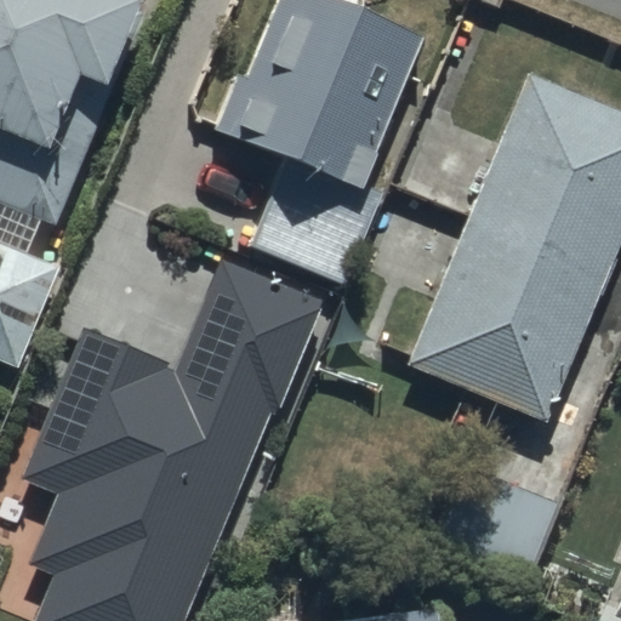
[(147,0),(0,0),(0,363),(16,370),(60,266),(29,254),(41,224),(52,229),(147,0)]
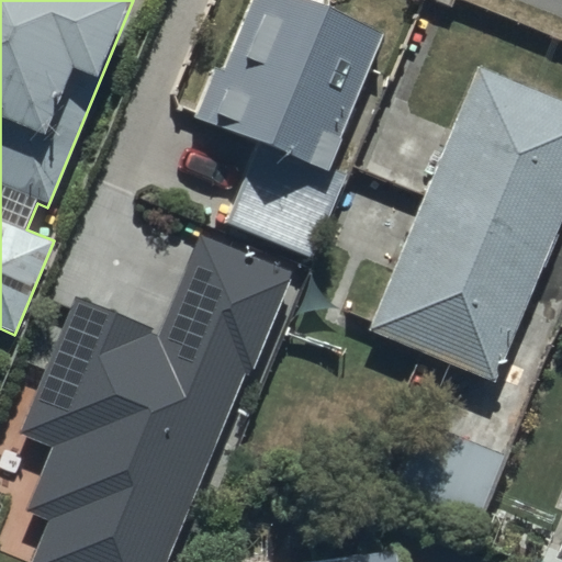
[(382,35),(299,0),(250,0),(221,70),(213,67),(190,121),(255,148),(224,222),(311,259),(348,173),(326,165),(382,35)]
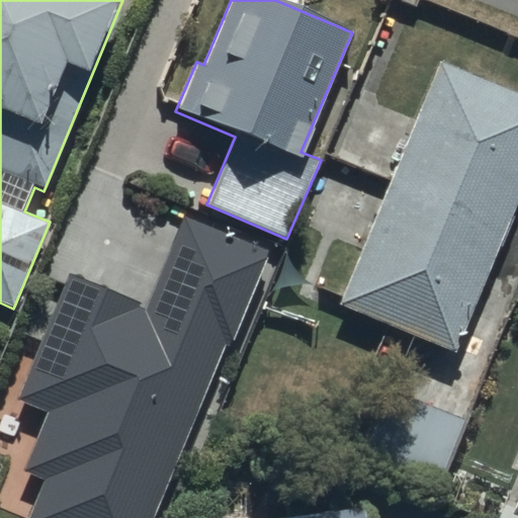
[(456,352),(517,204),(517,91),(440,60),(414,121),(353,96),(330,152),(396,179),(343,306),(456,352)]
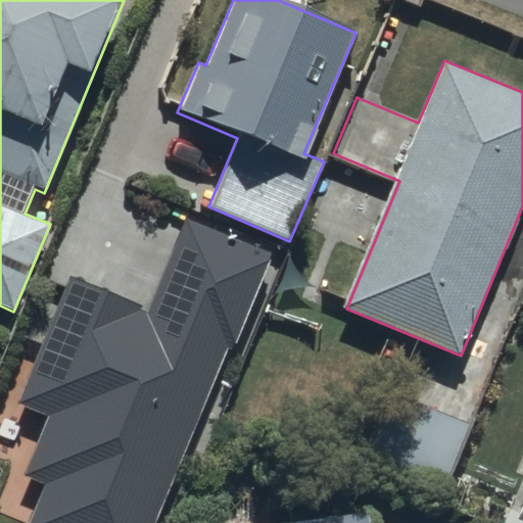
[(271,253),(187,220),(150,310),(67,276),(15,403),(46,416),(21,475),(44,484),(28,522),(153,522),(226,346),(232,349),(271,253)]
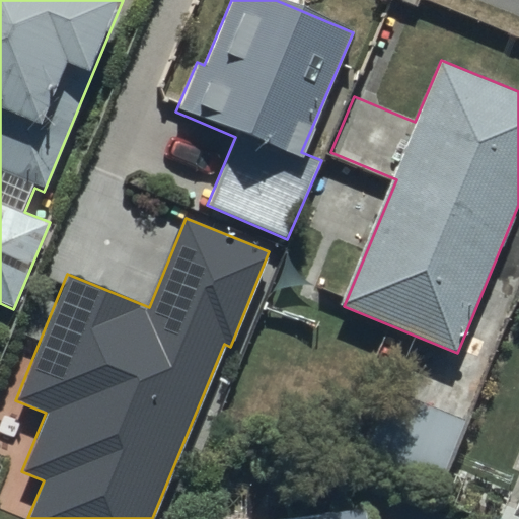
[(395,389),(365,461),(438,492),(468,421),(395,389)]
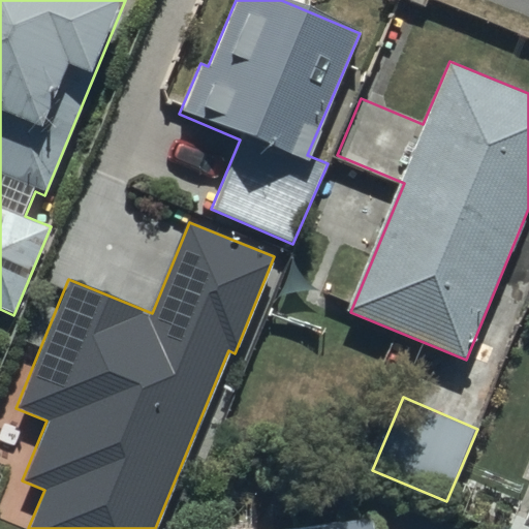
All buildings are outlined.
